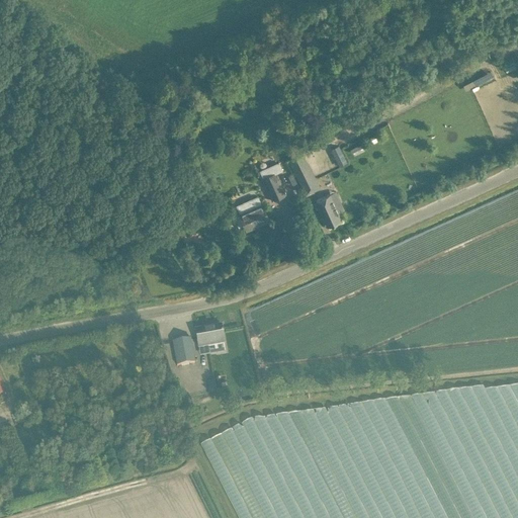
[(503,80),(496,83),(504,98),(511,95),(503,80)]
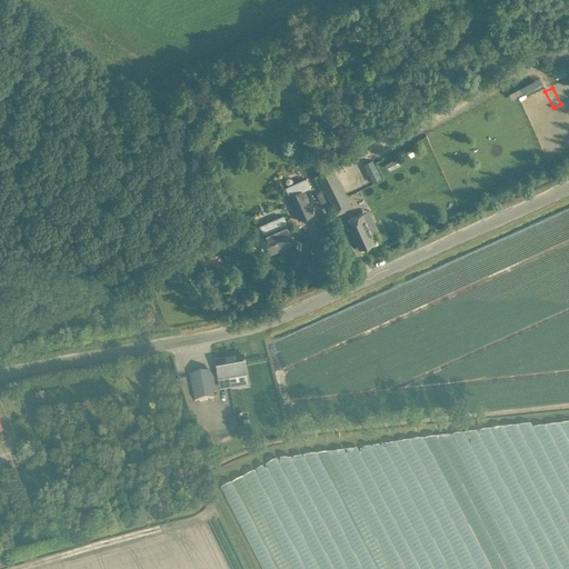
[(488,116),(500,112),(499,105),(486,108),(488,116)]
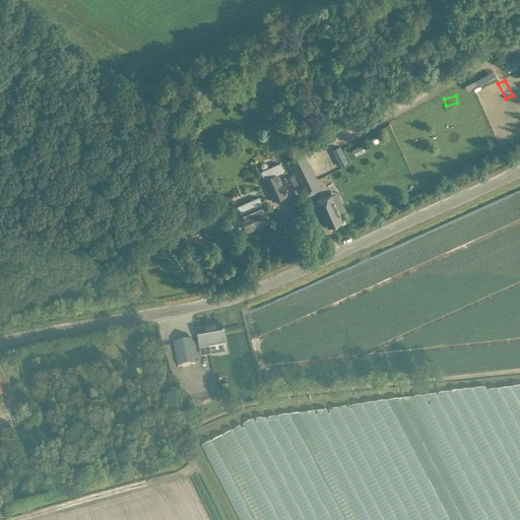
[(353,153),(365,147),(363,144),(352,149),(353,153)]
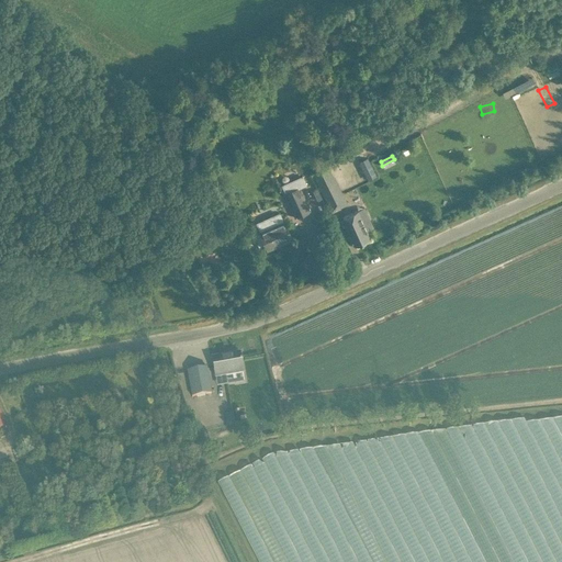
[(329,167),(313,175),(333,214),(341,210),(340,208),(349,204),(335,175),(334,176),(329,167)]
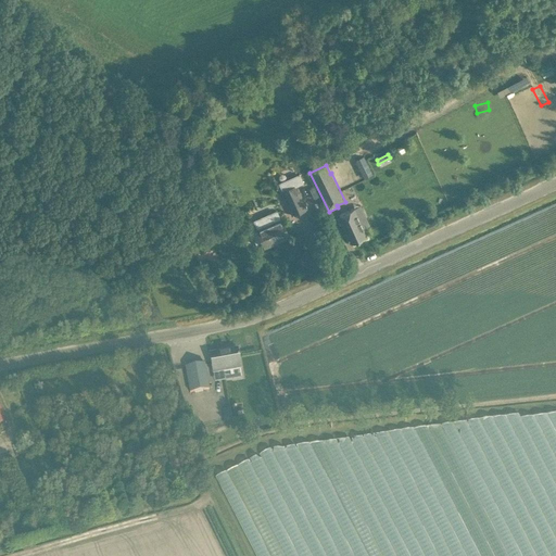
[(368,166),(359,171),(364,179),(373,175),(368,166)]
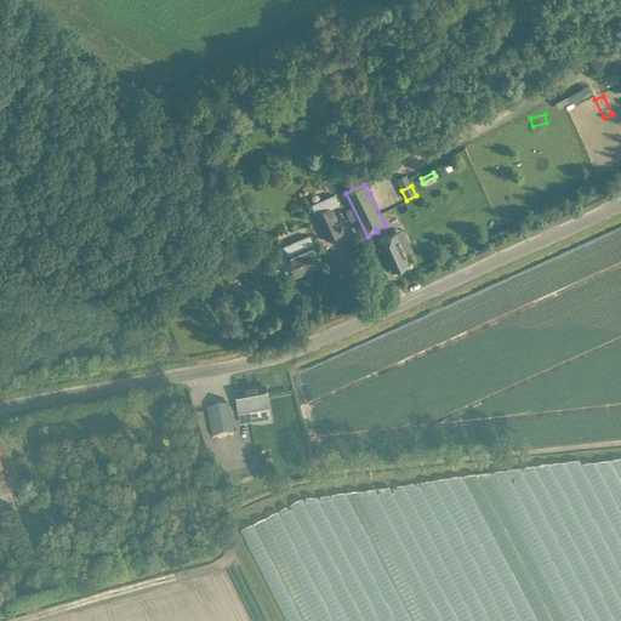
[(326,240),(342,233),(340,227),(353,221),(345,199),(313,214),(326,240)]
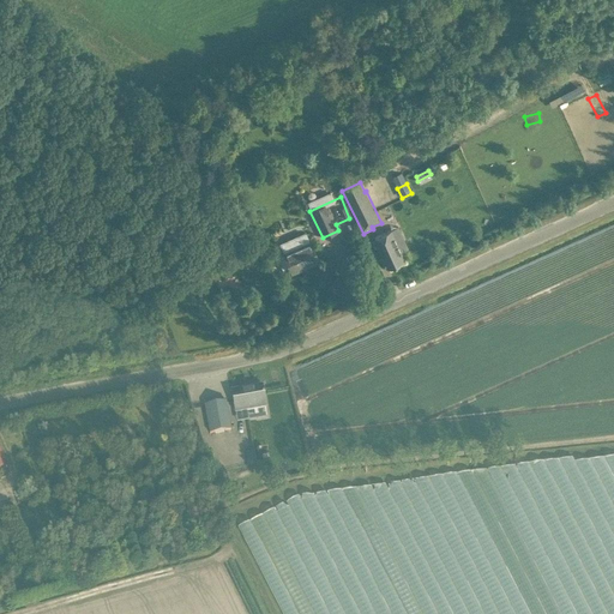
[(613,227),(583,240),(613,240),(613,251),(609,252),(613,262),(602,271),(606,271),(613,268),(613,227)]
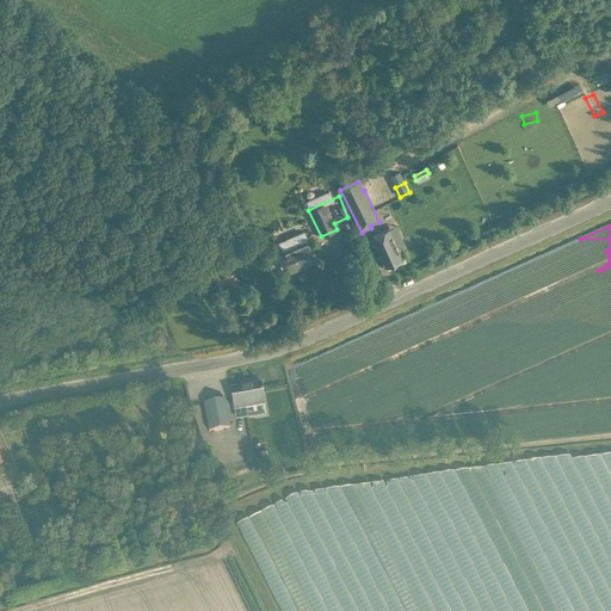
[(283,253),(277,255),(282,267),(289,265),(291,271),(292,271),(291,269),(300,265),(300,264),(303,261),(303,263),(306,263),(307,265),(319,259),(309,239),(309,240),(304,230),(279,241),(284,251),(283,252),(283,253)]
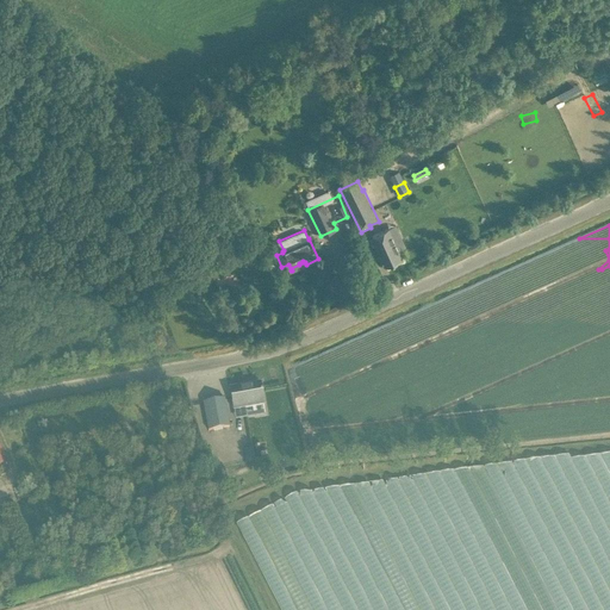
[(398,250),(390,230),(373,237),(379,249),(386,266),(400,259),(397,250),(398,250)]
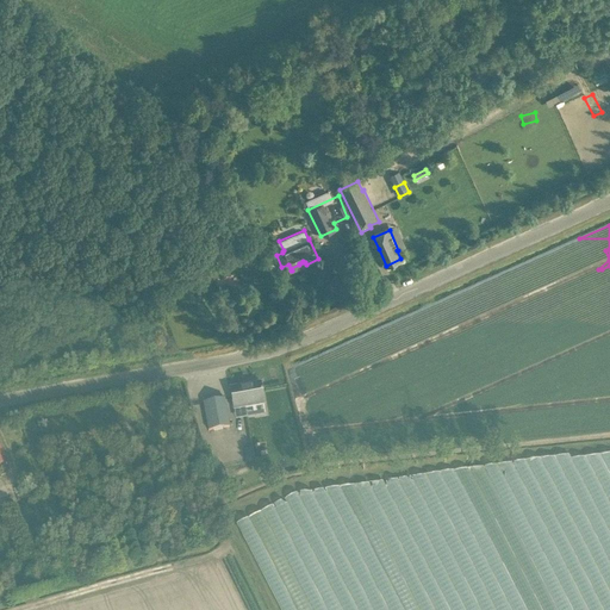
[(231,243),(236,253),(243,248),(238,240),(231,243)]
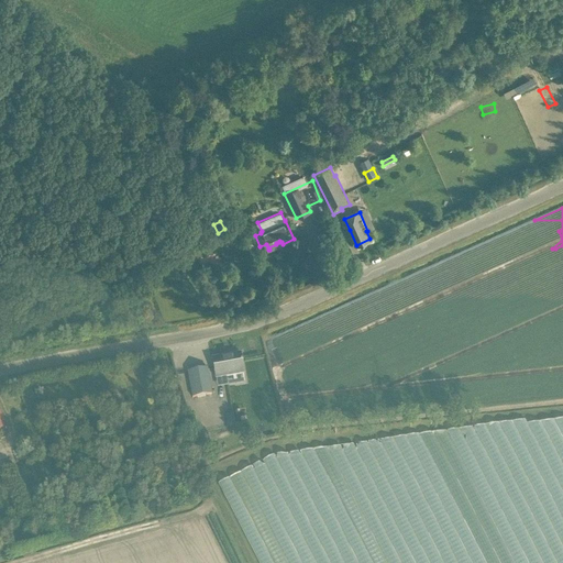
[(147,272),(156,266),(153,262),(145,267),(147,272)]
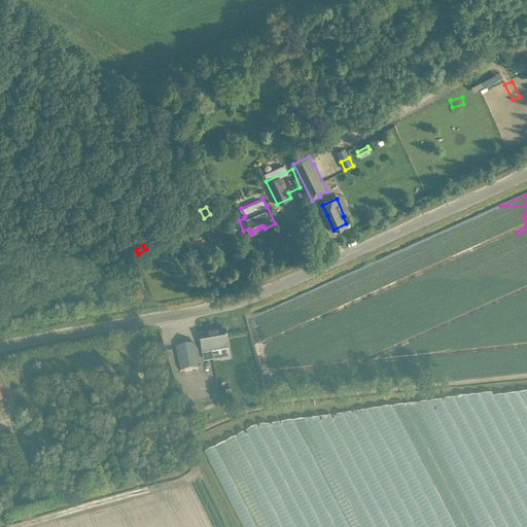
[(199,337),(201,347),(202,355),(229,351),(226,342),(224,331),(224,334),(208,337),(208,335),(199,337)]
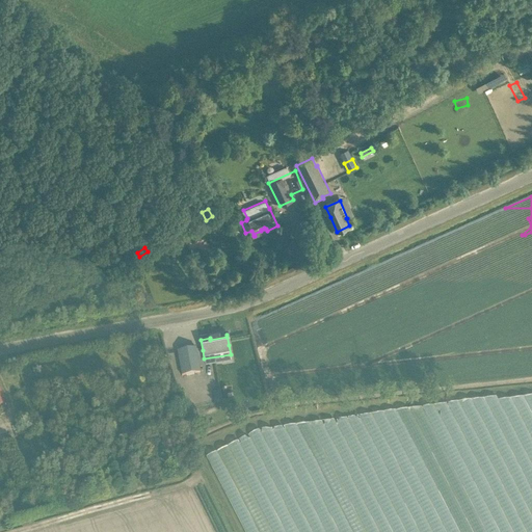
[(178,352),(179,363),(182,376),(201,373),(197,360),(195,349),(178,352)]
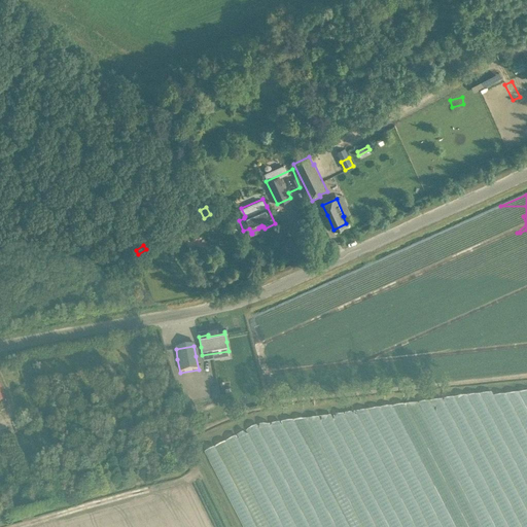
[(198,420),(189,422),(191,429),(200,426),(198,420)]
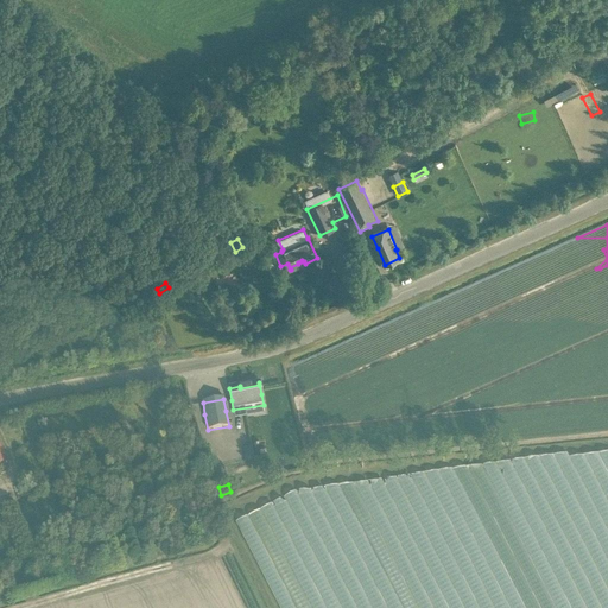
[(103,500),(94,507),(100,514),(109,507),(103,500)]
